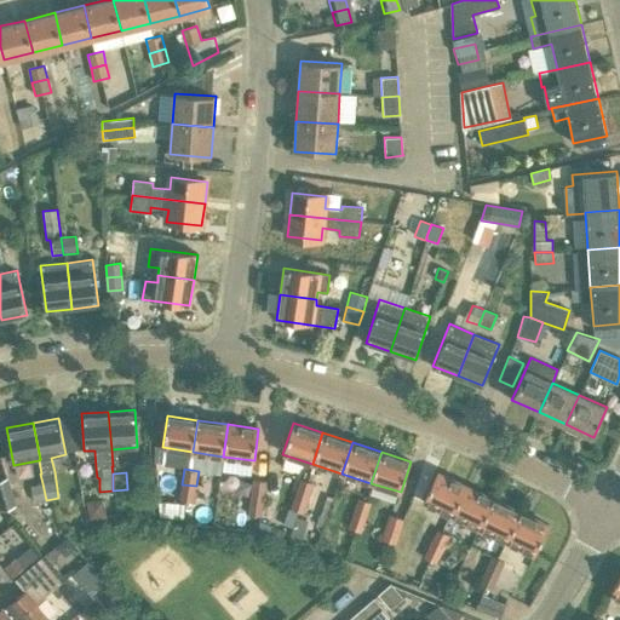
[(452,516),(465,486),(437,472),(423,503),(452,516)]
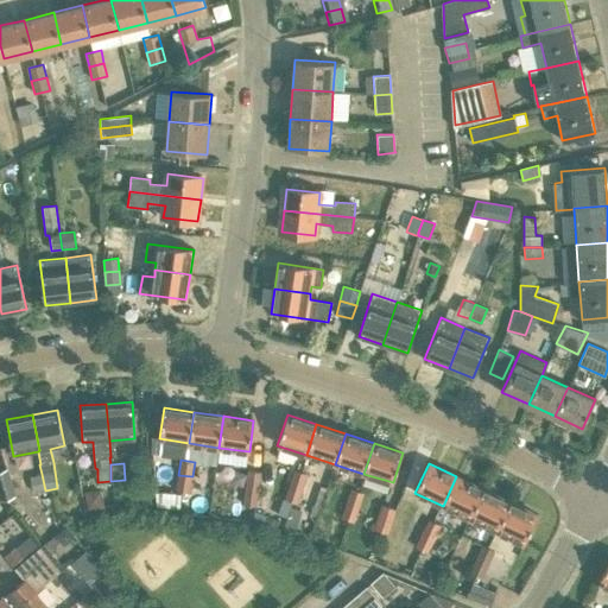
[(0,469),(0,500),(16,495),(8,467),(0,469)]
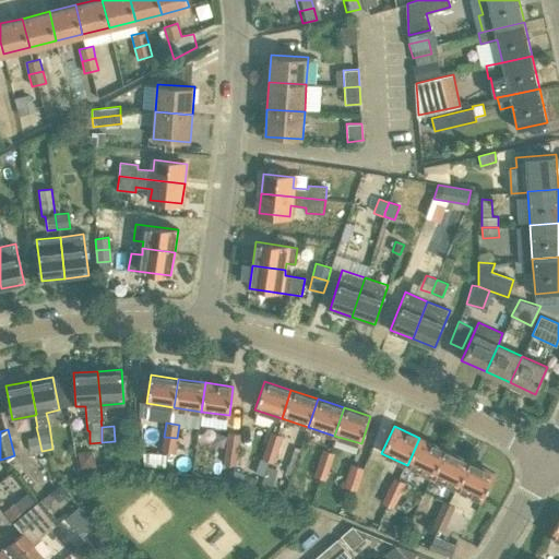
[(233,482),(238,448),(240,433),(228,431),(222,479),(233,482)]
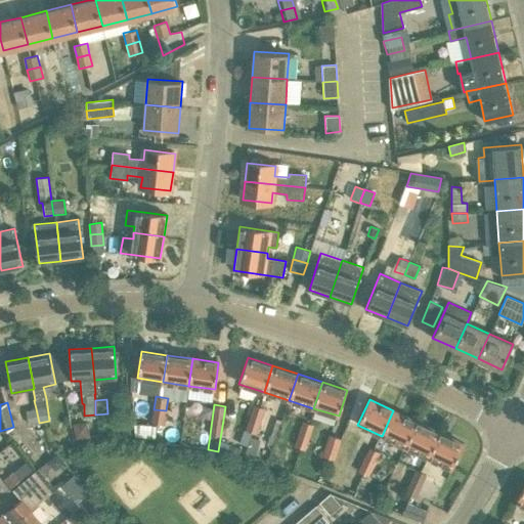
[(254,404),(250,417),(261,421),(265,408),(254,404)]
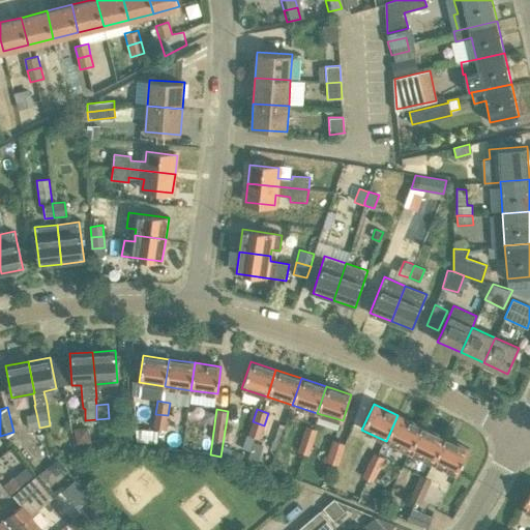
[(39,428),(36,413),(26,415),(29,430),(39,428)]
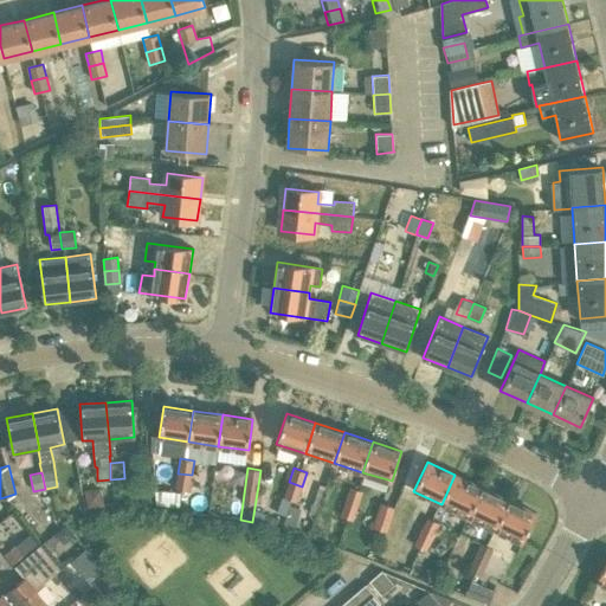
[(192,475),(178,474),(175,489),(189,490),(192,475)]
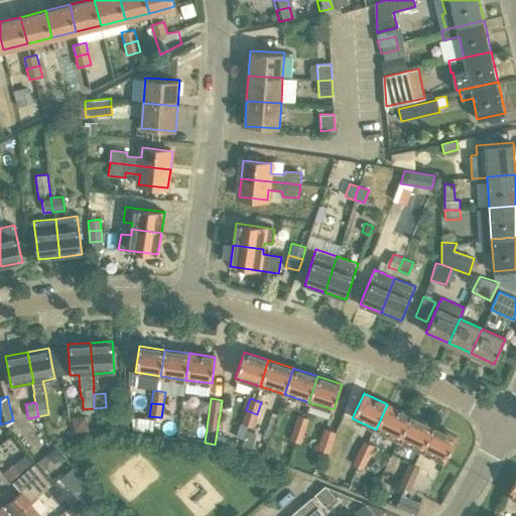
[(387,404),(376,429),(398,440),(410,415),(387,404)]
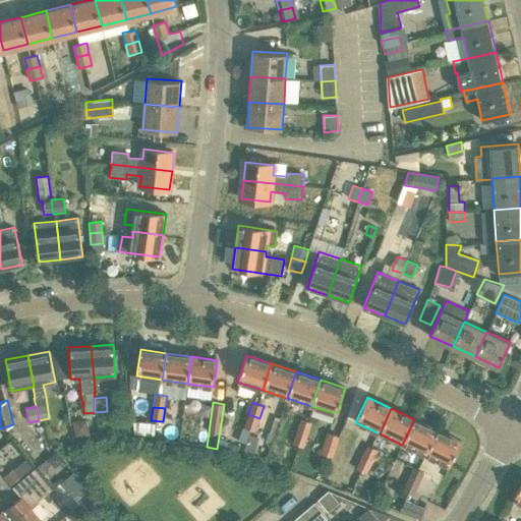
[(259,418),(248,414),(244,427),(255,430),(259,418)]
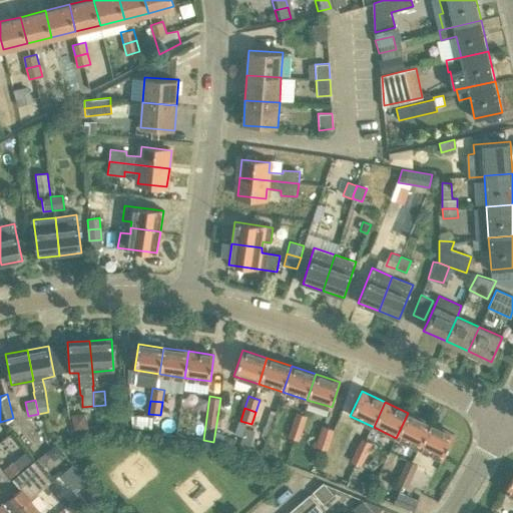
[(292,424),(303,428),(308,416),(297,412),(292,424)]
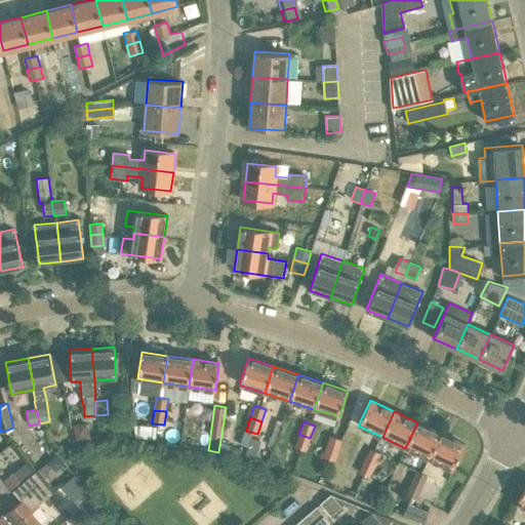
[(417,422),(405,448),(429,458),(441,433),(417,422)]
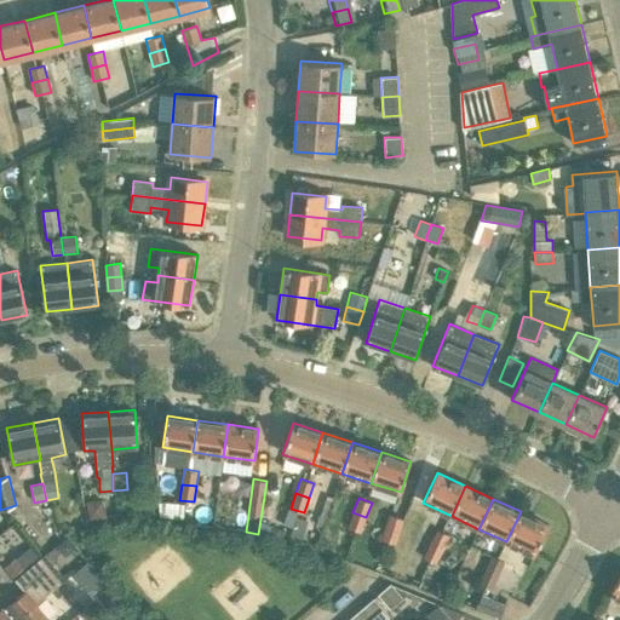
[(185,503),(159,501),(160,517),(184,518),(185,503)]
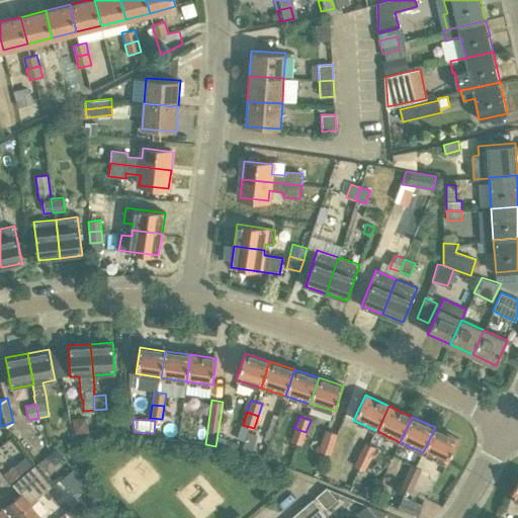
[(249,427),(242,425),(238,437),(245,440),(249,427)]
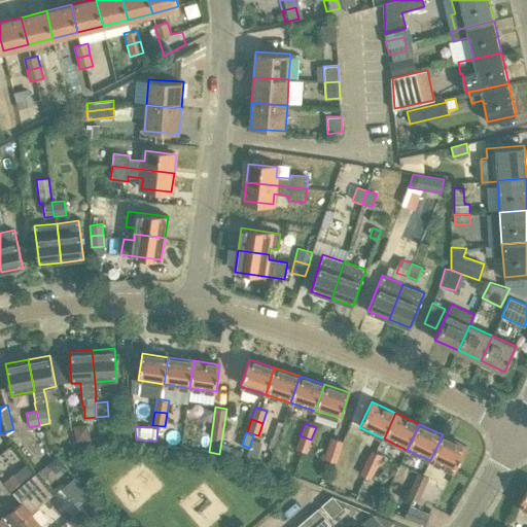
[(466,446),(443,434),(430,460),(455,471),(466,446)]
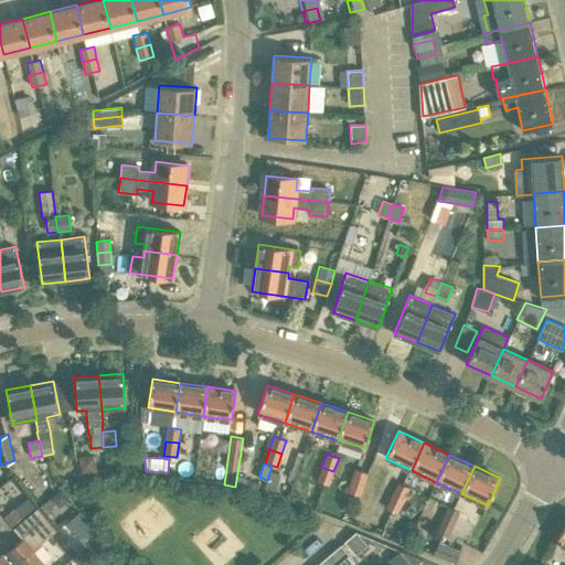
[(333,471),(321,467),(317,481),(329,484),(333,471)]
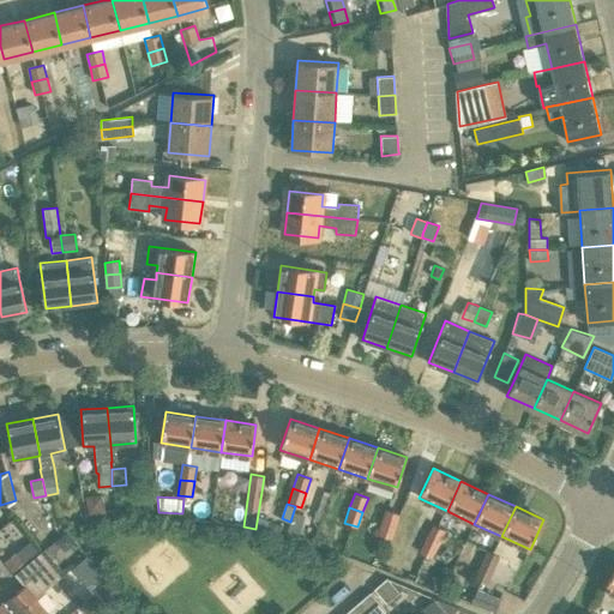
[(401,515),(387,510),(386,509),(378,534),(392,539),(401,515)]
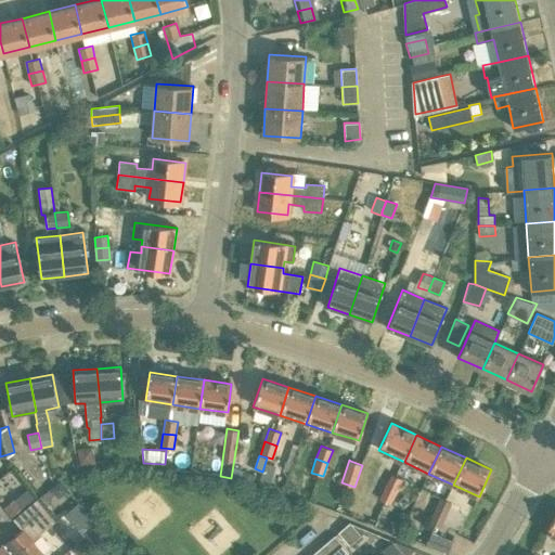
[(391,474),(385,486),(396,491),(408,468),(401,464),(398,470),(394,468),(391,474)]
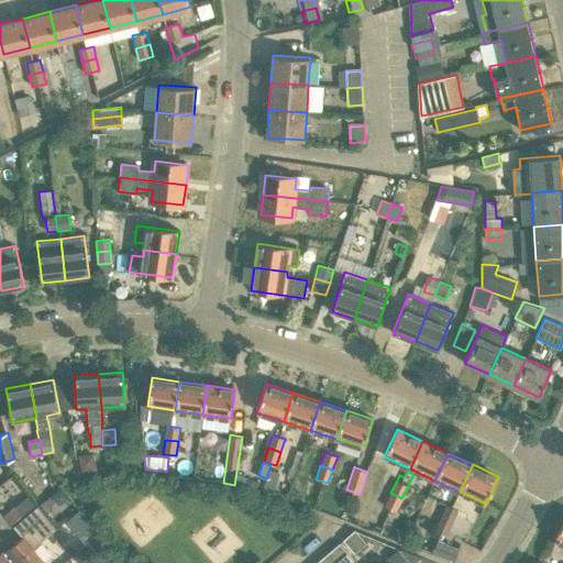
[(244,487),(257,492),(262,481),(249,476),(244,487)]
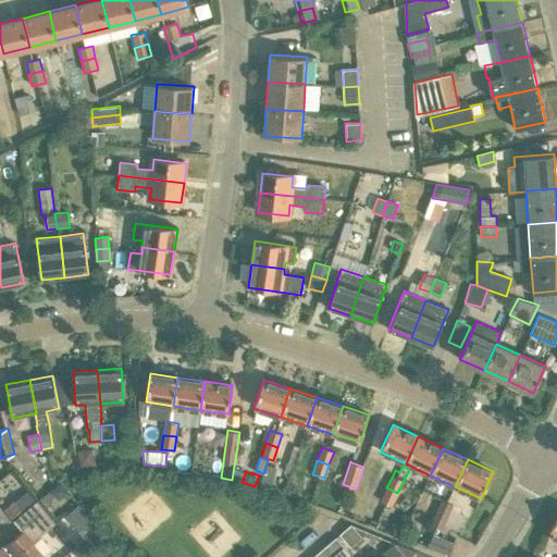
[(59,499),(69,491),(61,482),(51,490),(59,499)]
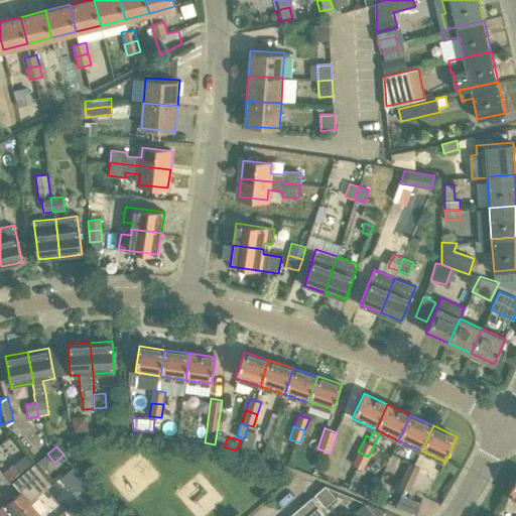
[(368,457),(358,452),(353,464),(363,469),(368,457)]
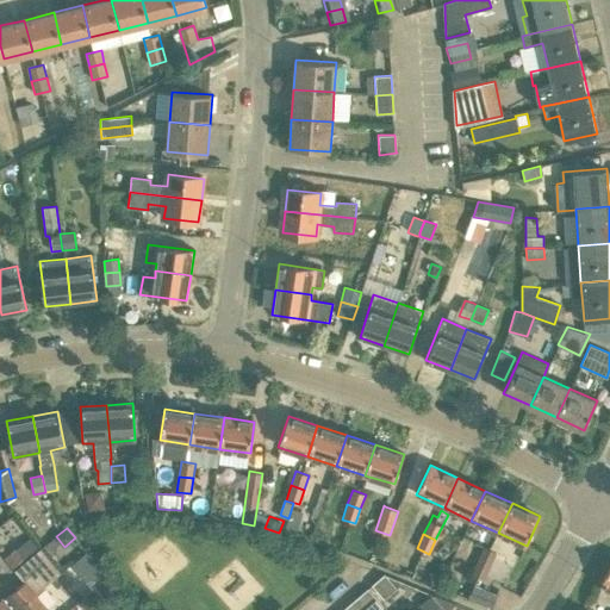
[(484,546),(478,560),(490,566),(497,552),(484,546)]
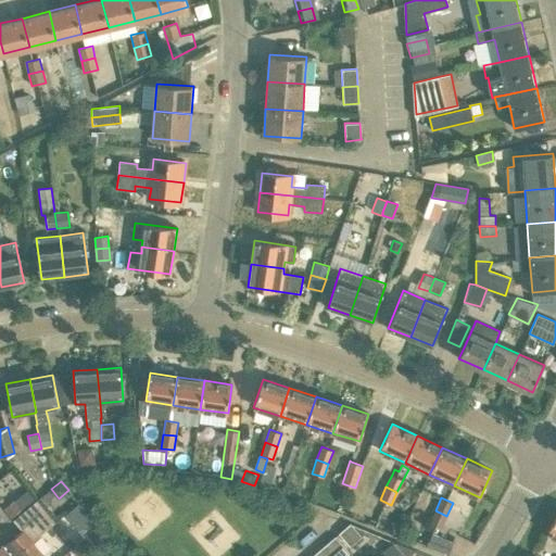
[(22,509),(14,501),(4,509),(11,518),(22,509)]
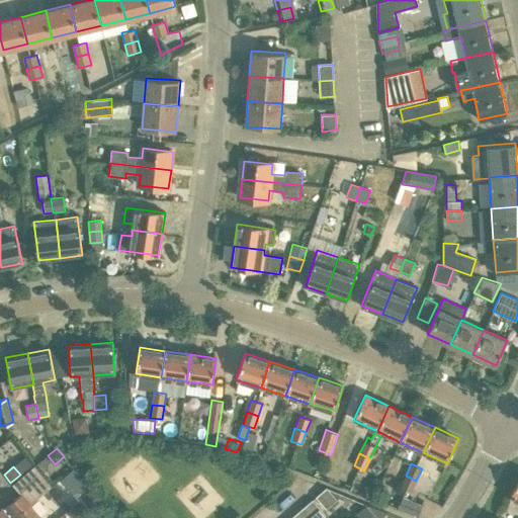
[(0,517),(15,517),(35,501),(49,489),(31,468),(12,484),(20,494),(3,509),(2,507),(0,508),(0,517)]
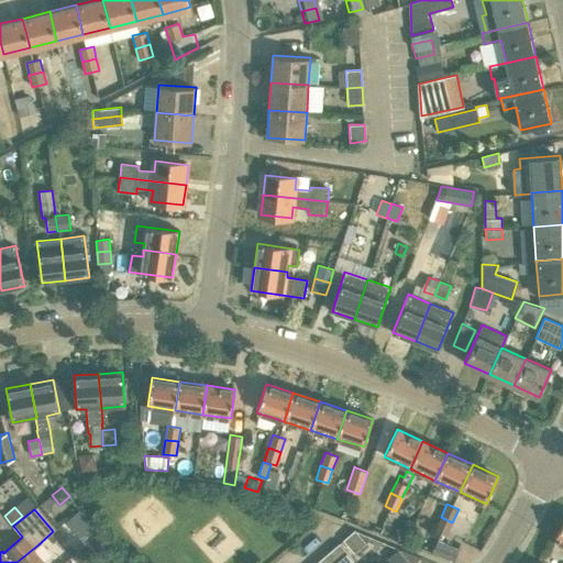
[(452,522),(441,517),(434,529),(446,536),(452,522)]
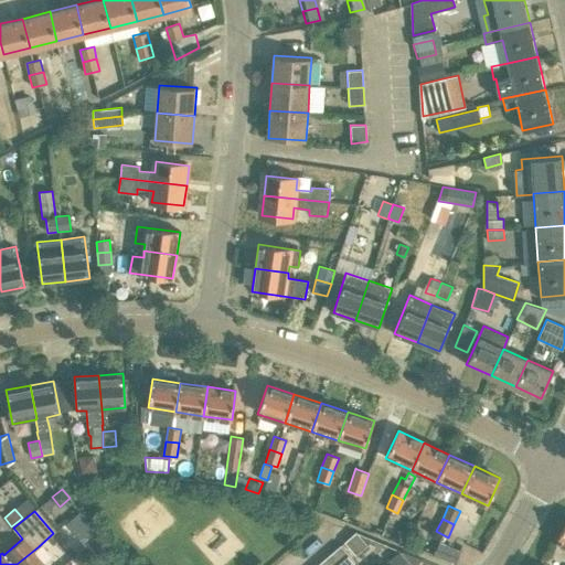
[(80,540),(84,546),(98,534),(93,528),(80,540)]
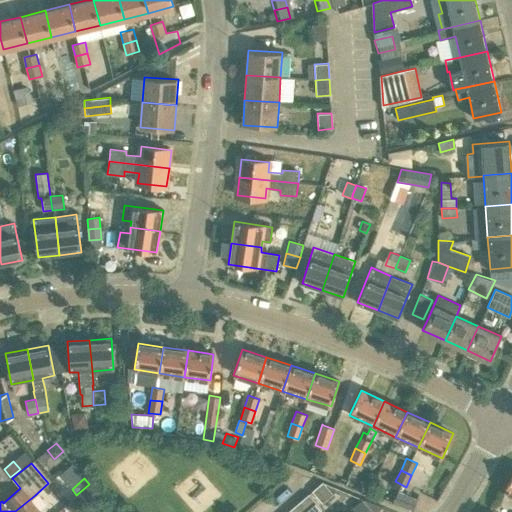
[(323,482),(313,491),(323,502),(339,488),(323,482)]
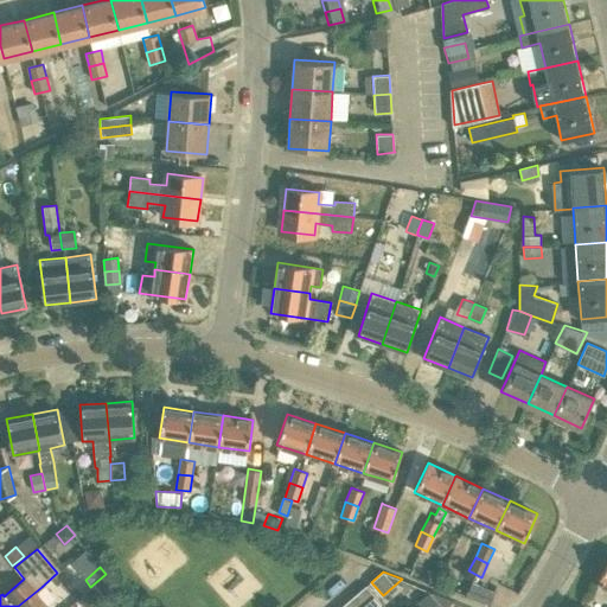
[(95,586),(104,596),(109,593),(113,598),(121,590),(108,575),(95,586)]
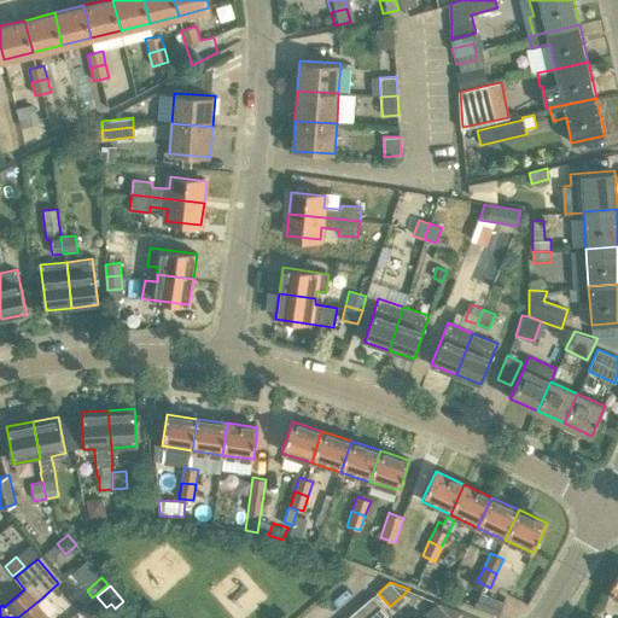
[(497,617),(497,616),(503,602),(481,592),(473,607),(497,617)]
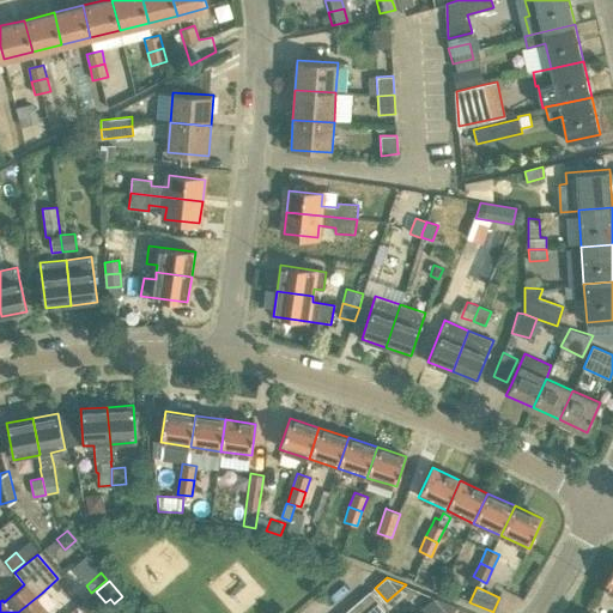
[(46,596),(42,593),(18,612),(44,612),(49,611),(41,601),(46,596)]
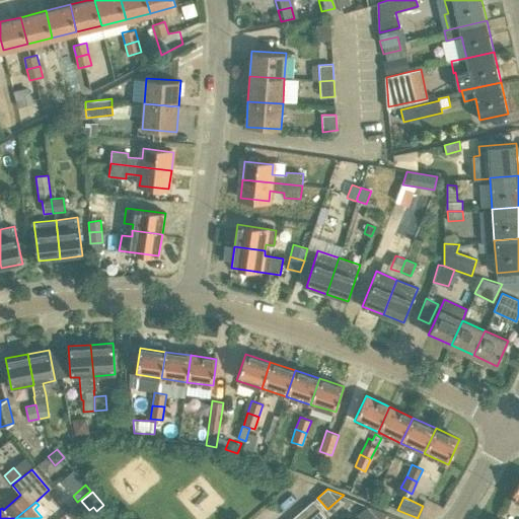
[(360,518),(381,518),(387,514),(368,506),(367,506),(357,515),(360,518)]
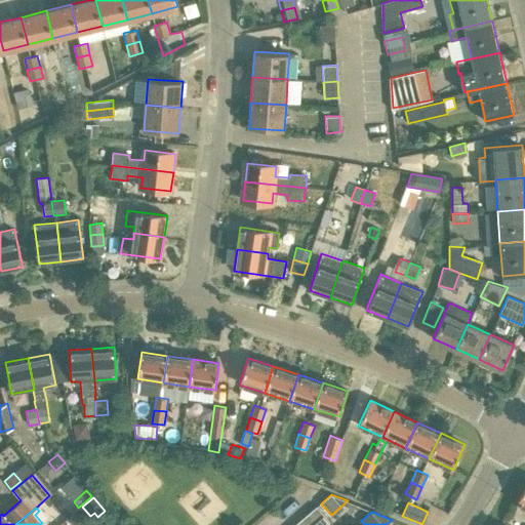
[(297,523),(298,524),(315,524),(307,515),(297,523)]
